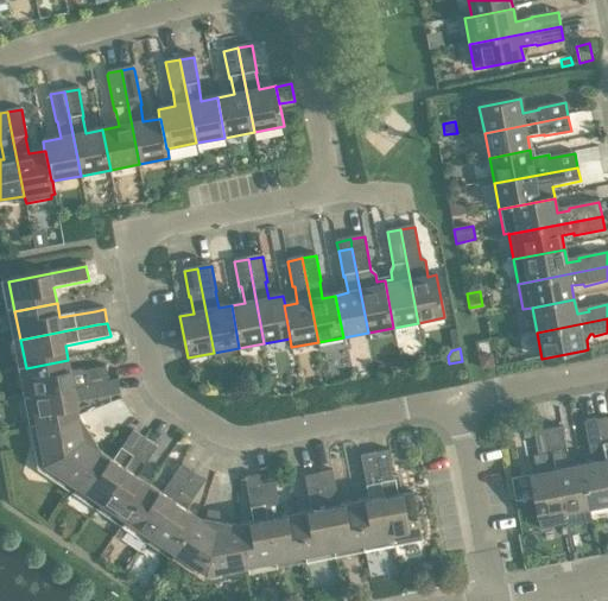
[(493,354),(480,358),(482,371),(495,368),(493,354)]
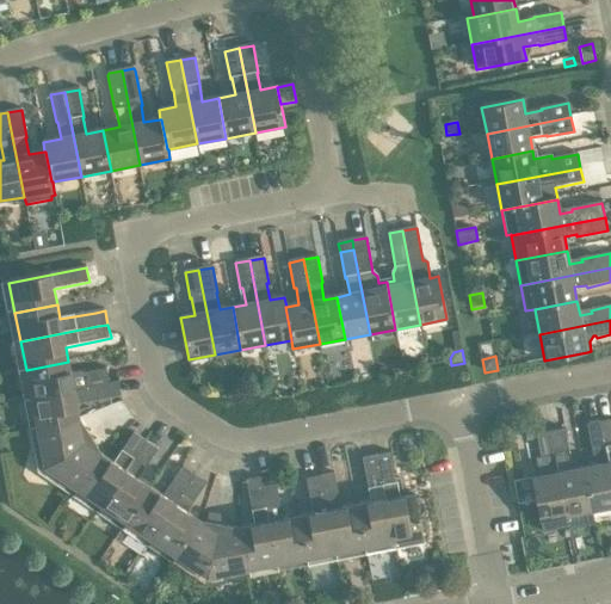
[(68,362),(26,370),(31,400),(109,384),(106,369),(84,374),(84,371),(75,373),(69,370),(68,362)]
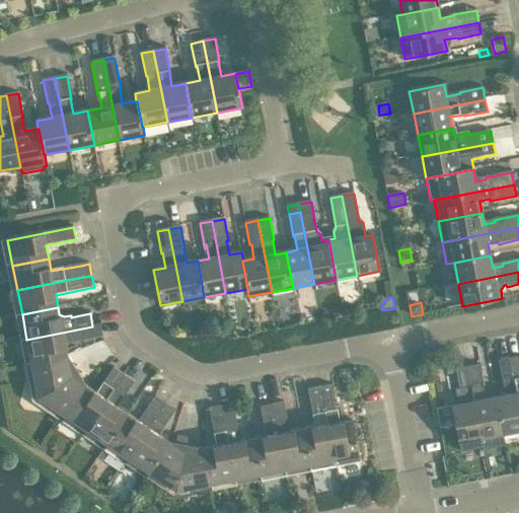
[(92,326),(26,340),(31,364),(67,357),(65,345),(94,339),(103,337),(101,324),(92,326)]
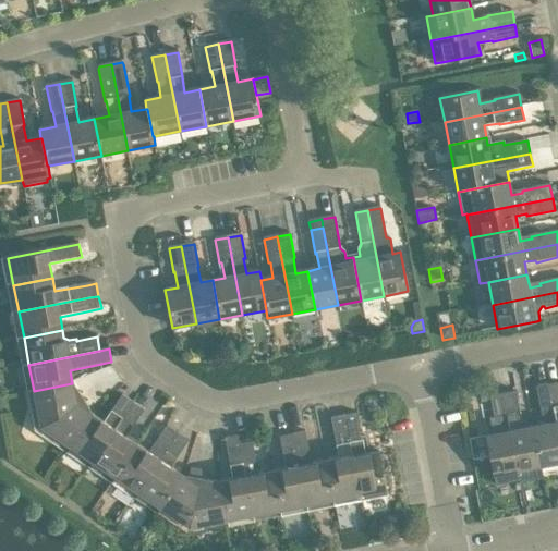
[(72,383),(34,391),(41,428),(84,402),(72,383)]
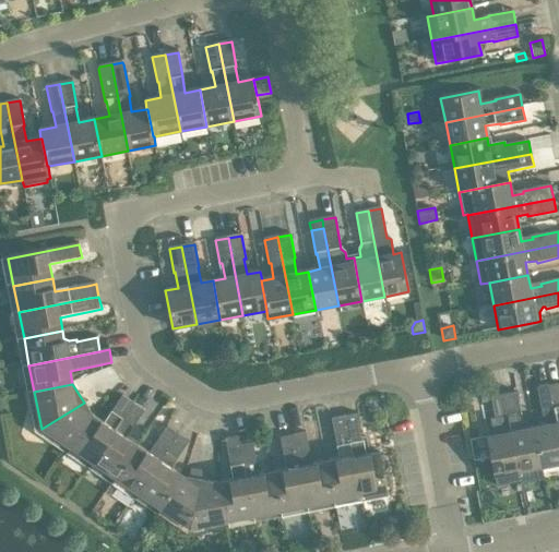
[(545,427),(534,428),(542,468),(558,464),(558,432),(550,386),(537,388),(545,427)]
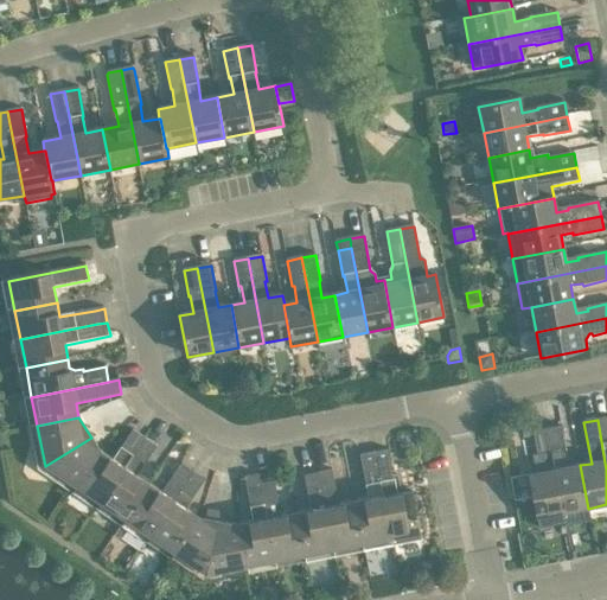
[(561,427),(547,429),(563,514),(588,509),(580,465),(569,467),(561,427)]
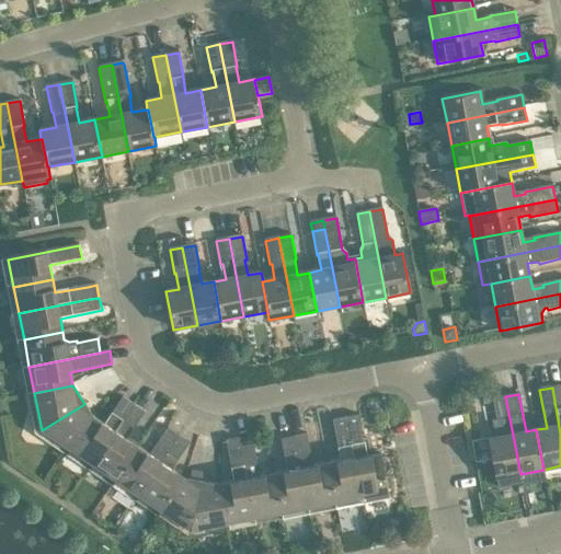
[(492,438),(489,438),(499,489),(523,484),(521,474),(505,396),(493,400),(496,419),(492,420),(494,433),(492,438)]
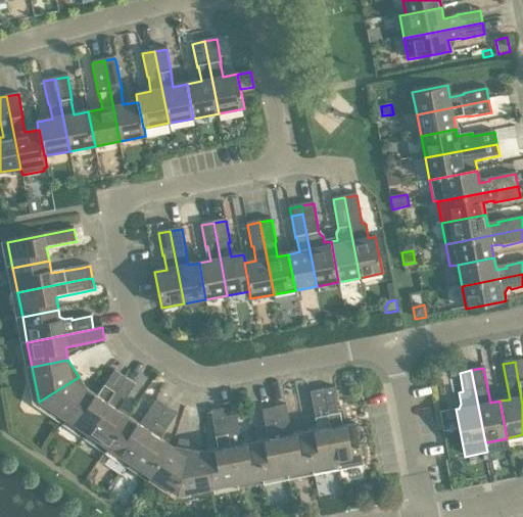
[(87,390),(66,420),(87,434),(125,379),(115,372),(98,397),(87,390)]
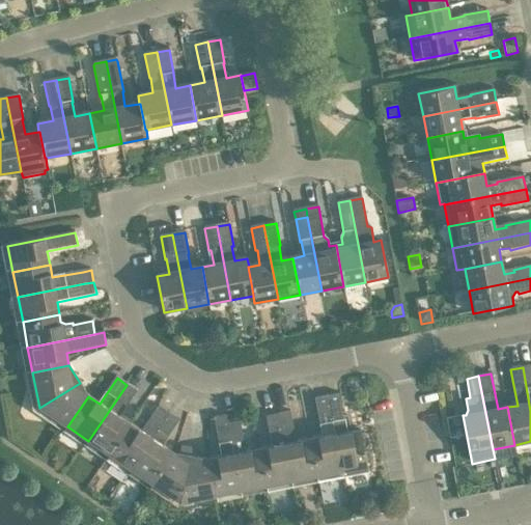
[(80,383),(39,408),(67,426),(88,396),(80,383)]
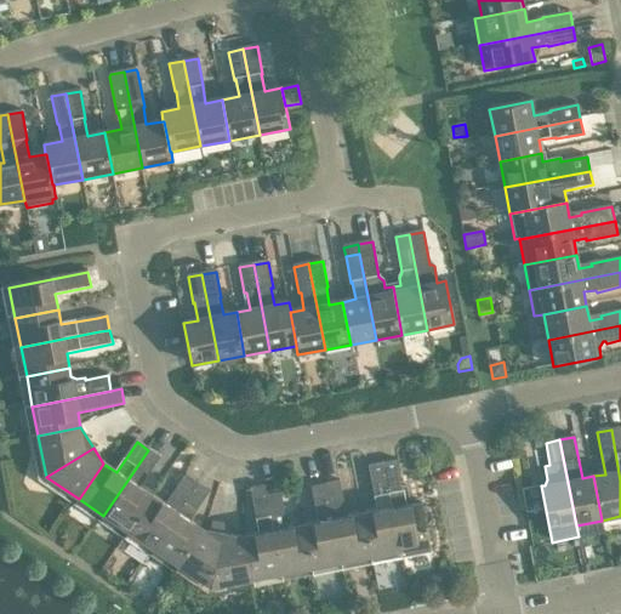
[(148,450),(103,516),(129,533),(153,496),(146,492),(143,483),(160,458),(148,450)]
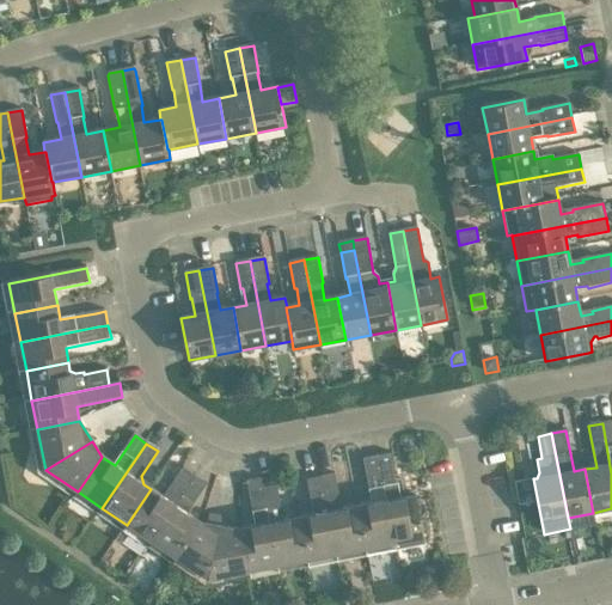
[(392,454),(378,457),(379,466),(395,544),(396,551),(426,545),(424,538),(424,536),(427,535),(428,532),(427,524),(424,523),(422,523),(416,496),(404,499),(402,482),(399,481),(397,481),(393,464),(392,454)]
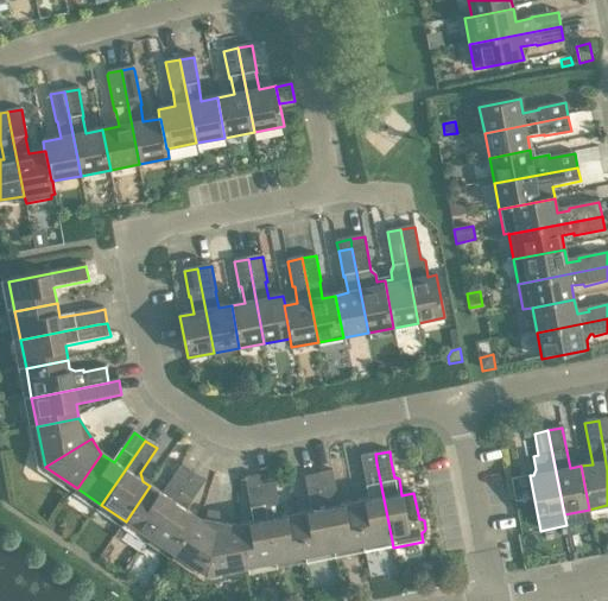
[(369,501),(355,504),(363,546),(392,541),(377,463),(375,454),(362,456),(361,457),(363,467),(369,501)]
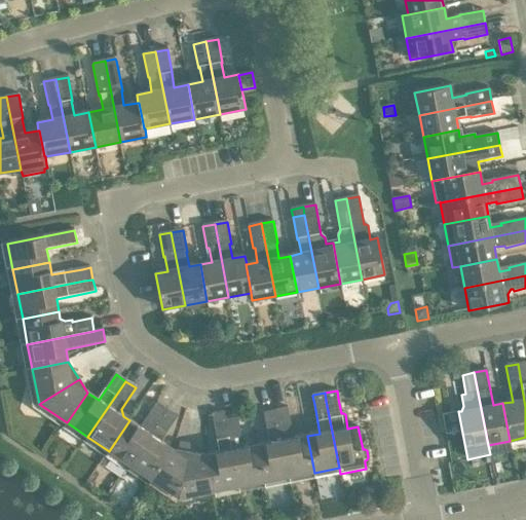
[(129,420),(109,451),(129,466),(168,409),(158,403),(141,428),(129,420)]
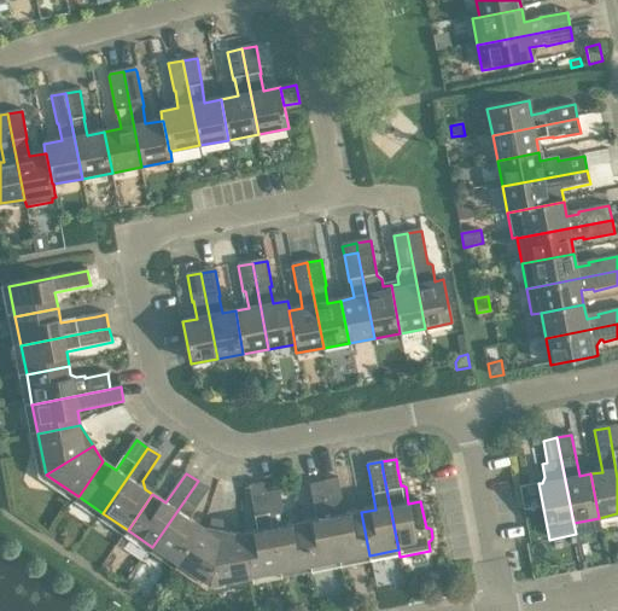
[(338,479),(325,483),(339,562),(369,556),(361,512),(345,516),(338,479)]
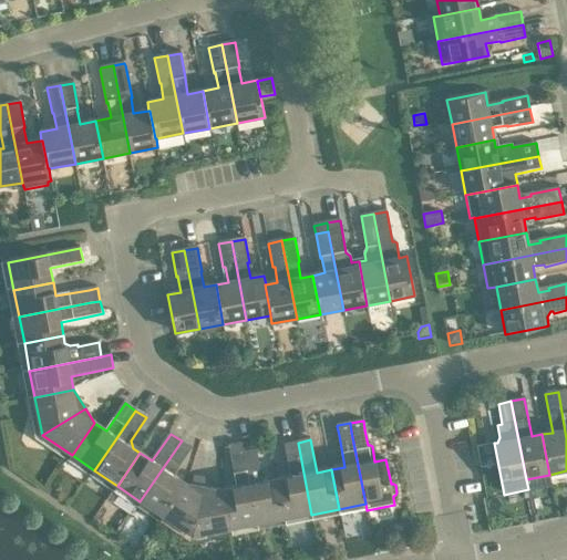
[(182,441),(140,501),(163,517),(186,485),(174,476),(192,448),(182,441)]
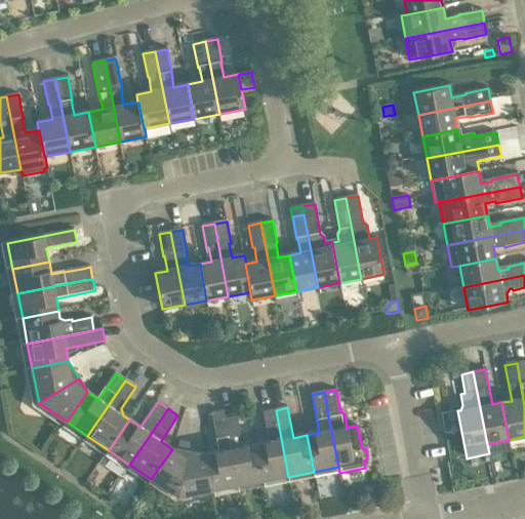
[(270,442),(256,445),(264,481),(288,477),(276,410),(264,412),(270,442)]
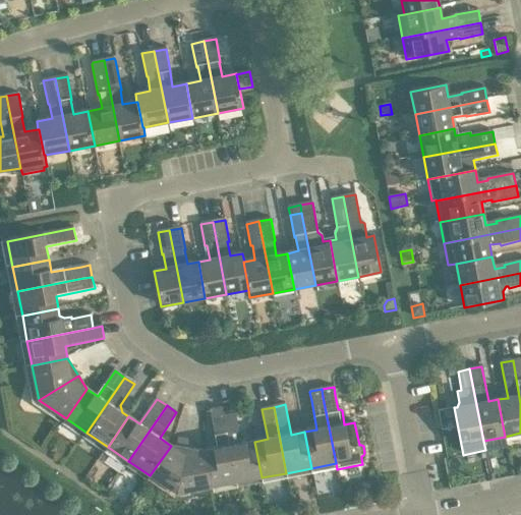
[(218,449),(205,451),(212,488),(237,482),(224,416),(223,408),(211,410),(212,418),(218,449)]
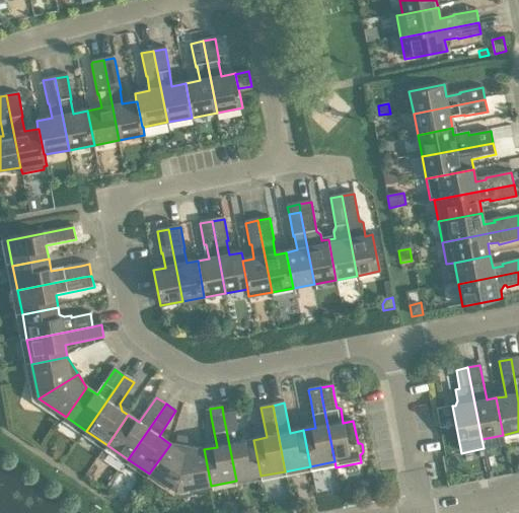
[(235,413),(223,415),(236,481),(261,475),(253,440),(240,442),(235,413)]
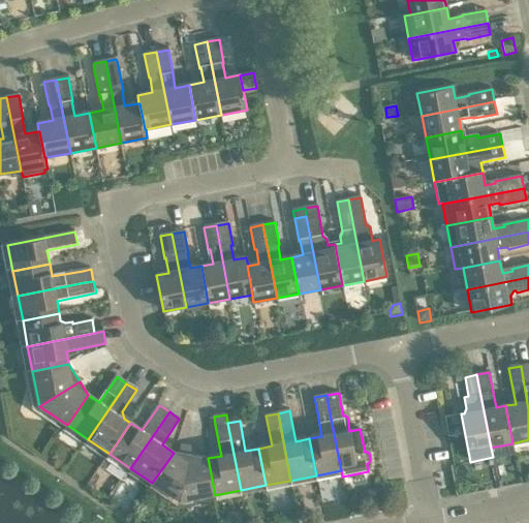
[(174,453),(152,483),(180,501),(192,449),(182,447),(180,454),(174,453)]
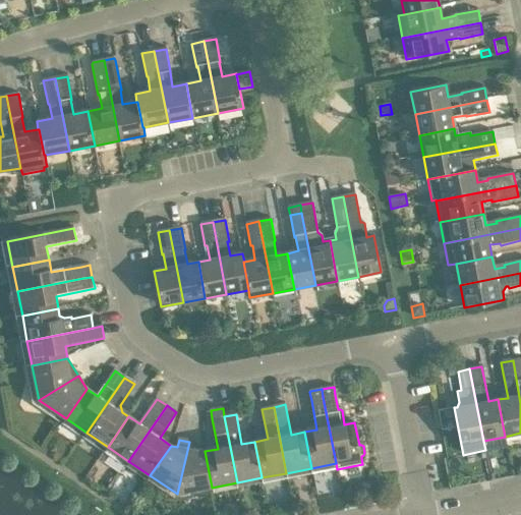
[(189,442),(177,494),(212,488),(205,451),(192,449),(194,442),(189,442)]
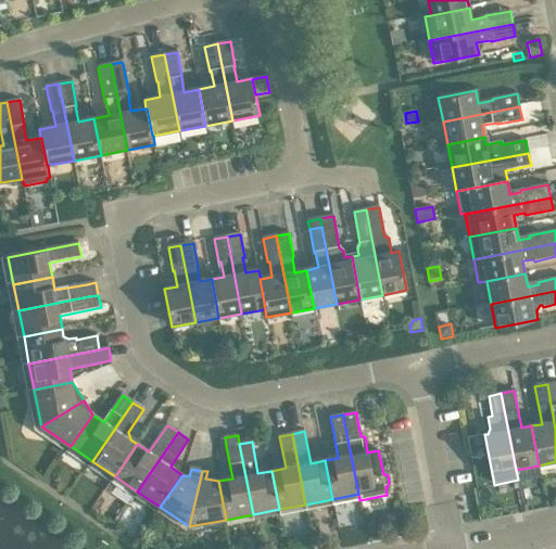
[(112,482),(105,492),(111,495),(117,486),(112,482)]
